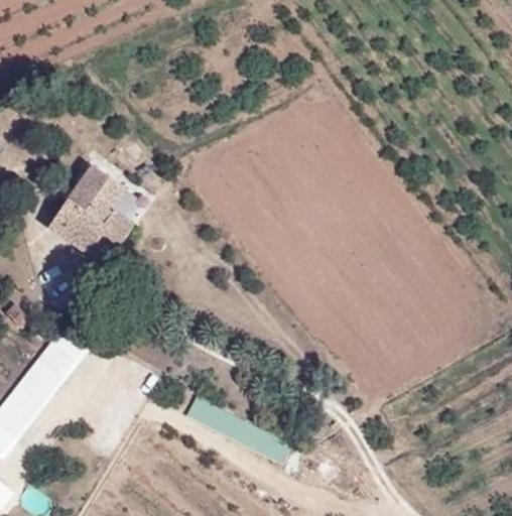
[(91,247),(88,251),(103,261),(130,225),(108,209),(123,188),(91,165),(51,220),(91,247)]
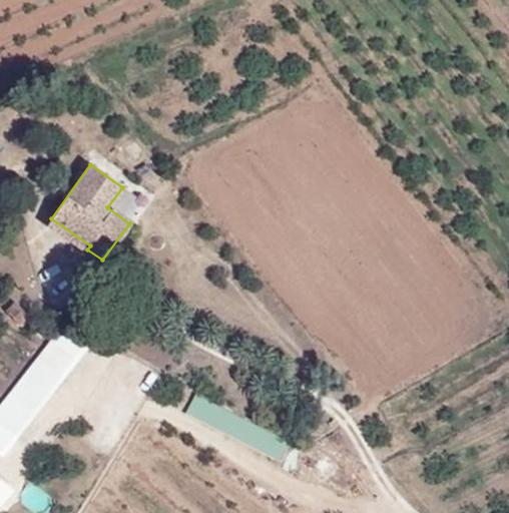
[(85,252),(87,249),(90,245),(51,218),(46,224),(85,252)]
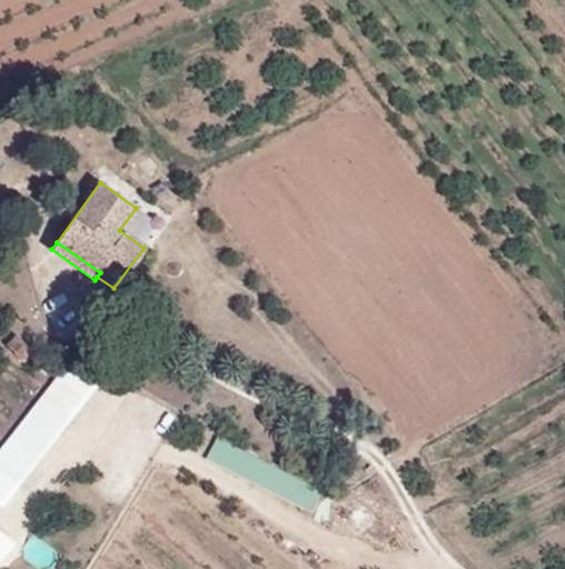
[(13,336),(3,347),(19,363),(30,353),(13,336)]
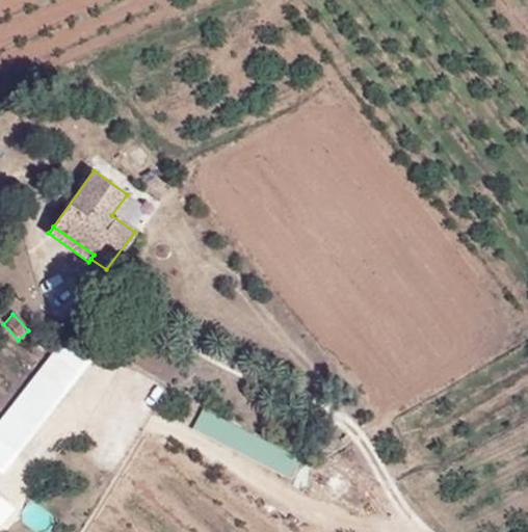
[(202,408),(192,429),(291,478),(301,457),(202,408)]
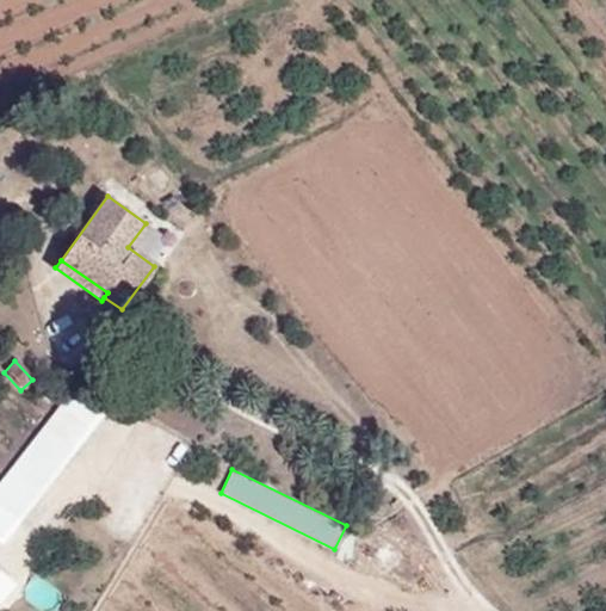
[(0,544),(18,530),(2,511),(0,512),(0,544)]
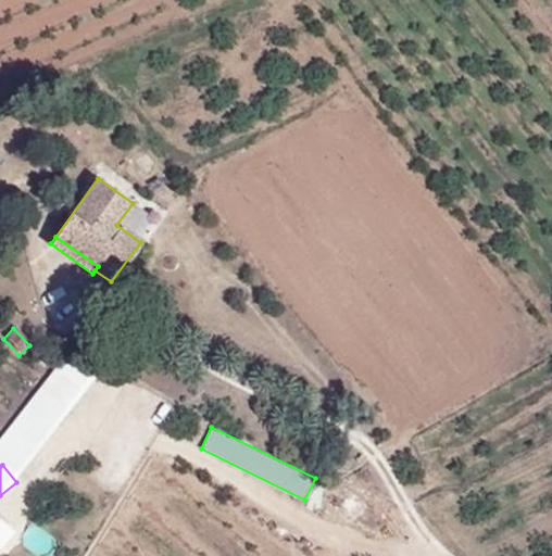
[(16,482),(0,495),(0,503),(5,510),(25,493),(16,482)]
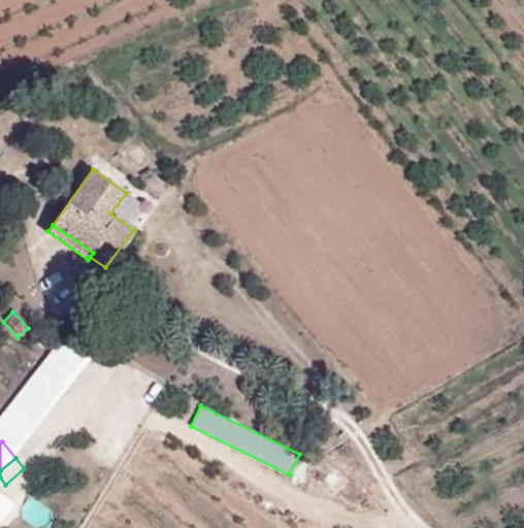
[(0,523),(15,505),(0,492),(0,523)]
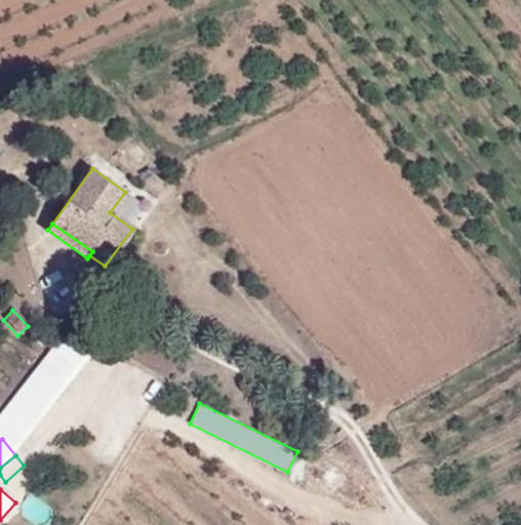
All buildings are outlined.
